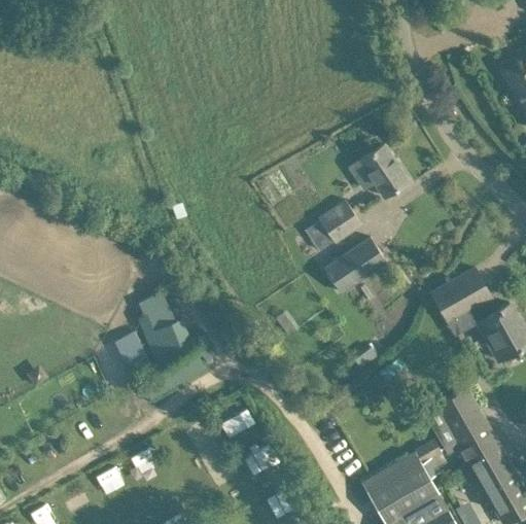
[(520,59),(501,69),(525,116),(525,49),(517,54),(520,59)]
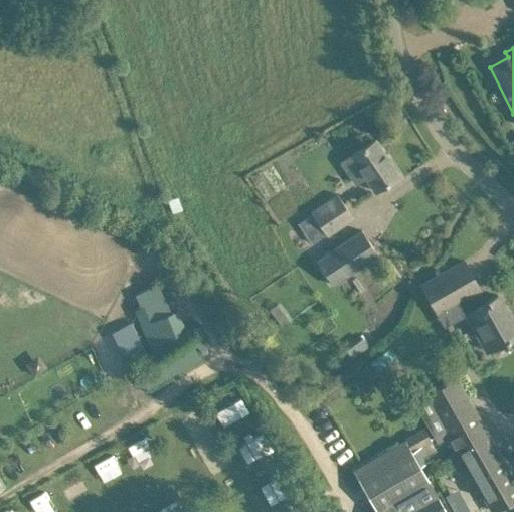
[(366,179),(376,193),(399,178),(375,142),(342,164),(356,185),(366,179)]
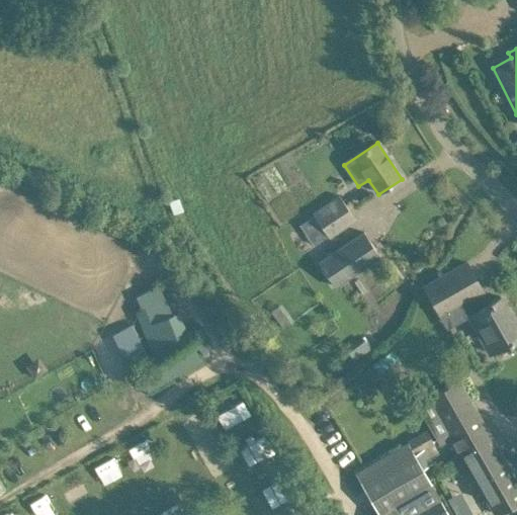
[(314,216),(329,240),(356,222),(340,198),(314,216)]
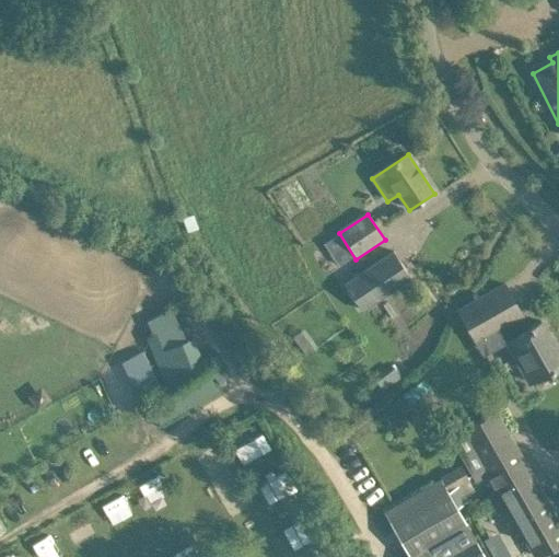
[(346,287),(362,312),(411,279),(395,254),(346,287)]
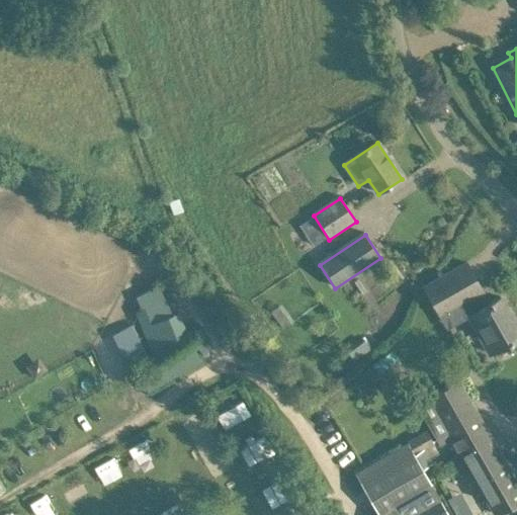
[(516,327),(501,299),(489,306),(482,293),(483,293),(467,265),(425,288),(441,317),(467,302),(475,314),(474,315),(482,328),(477,331),(490,355),(516,340),(516,327)]
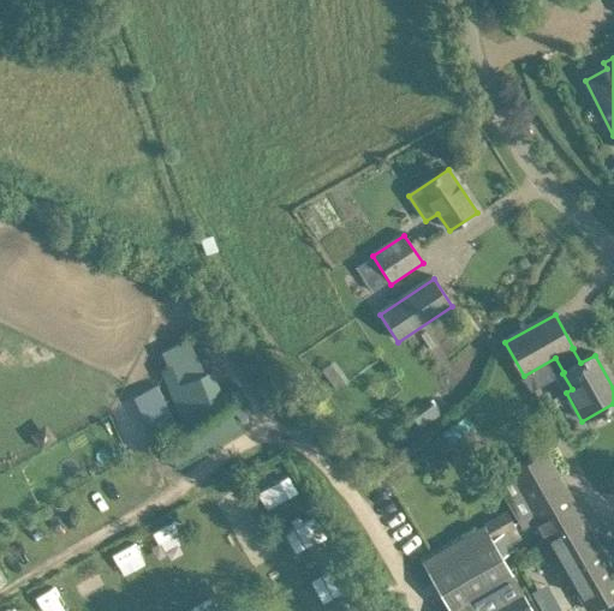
[(162,370),(178,418),(213,407),(192,341),(164,351),(168,367),(162,370)]
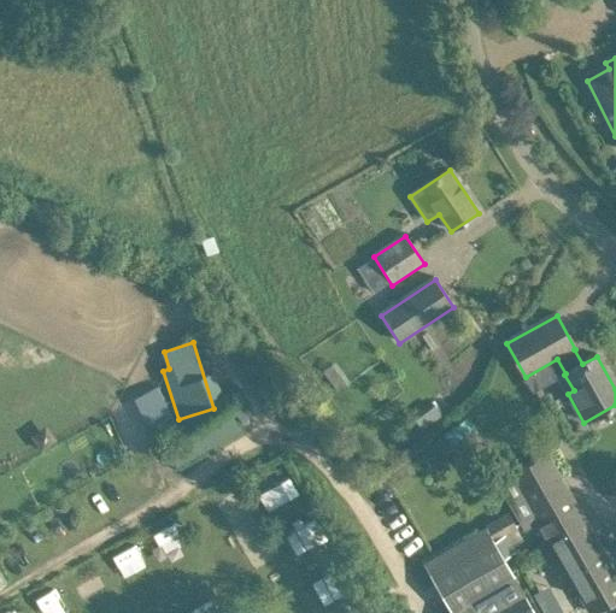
[(134,399),(157,440),(180,428),(157,387),(134,399)]
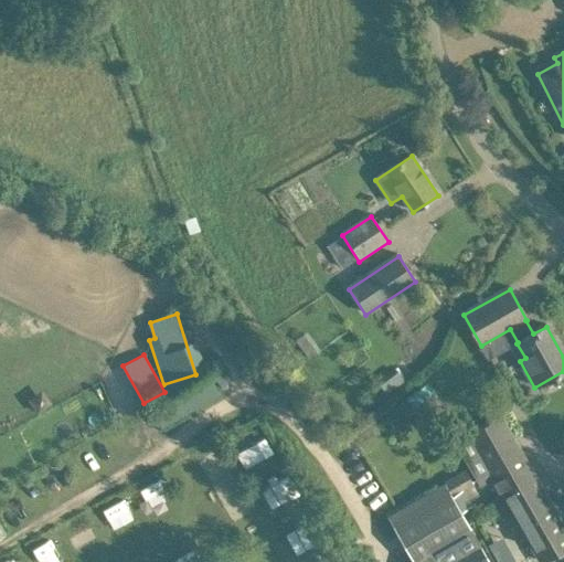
[(563,529),(500,419),(468,437),(539,561),(546,561),(563,551),(563,529)]
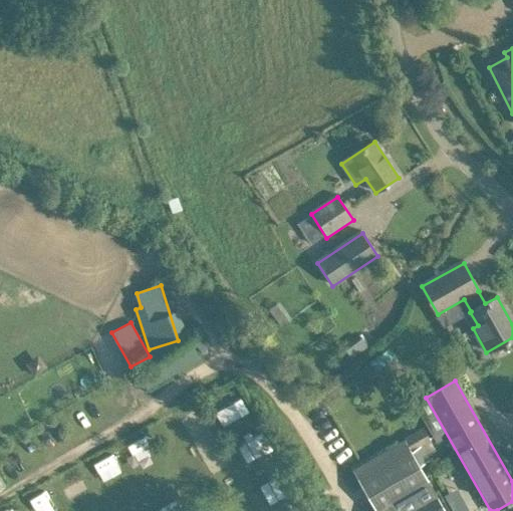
[(222,429),(250,414),(242,399),(214,413),(222,429)]
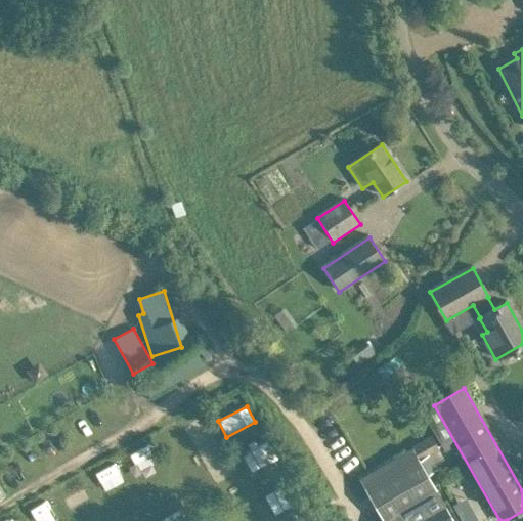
[(440,451),(432,438),(415,448),(423,462),(440,451)]
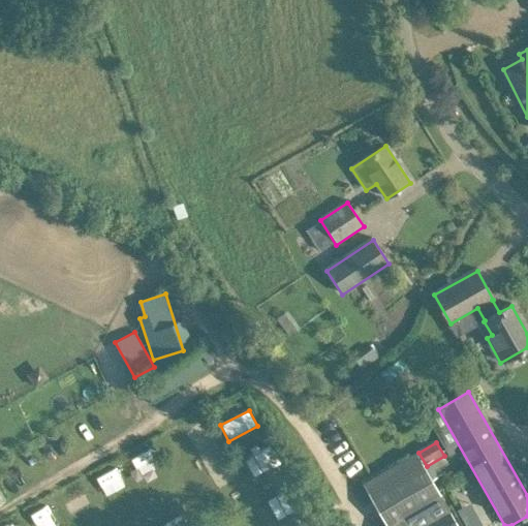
[(271,447),(246,462),(256,478),(281,464),(271,447)]
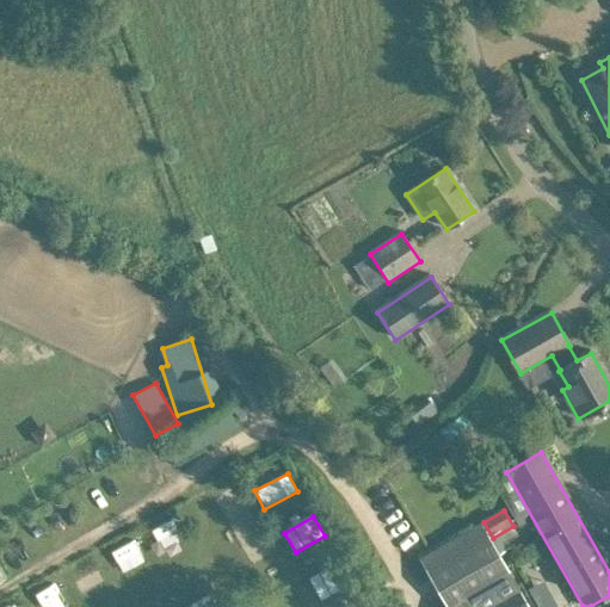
[(161,552),(184,539),(173,519),(149,531),(161,552)]
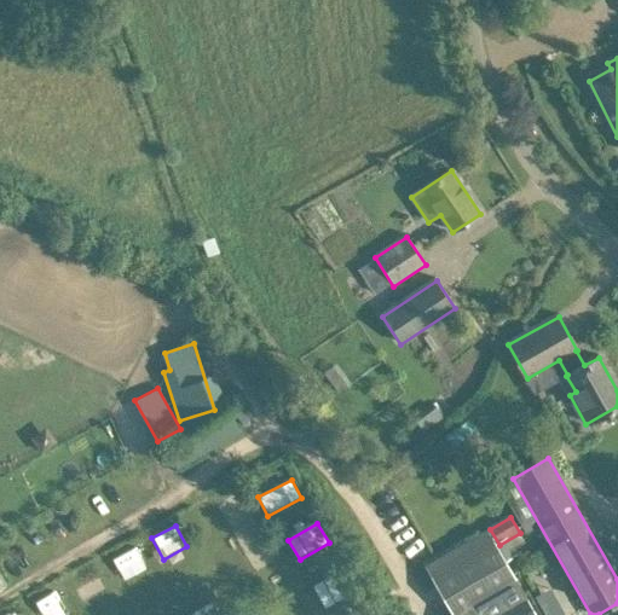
[(483,550),(432,581),(451,614),(536,614),(489,533),(477,540),(483,550)]
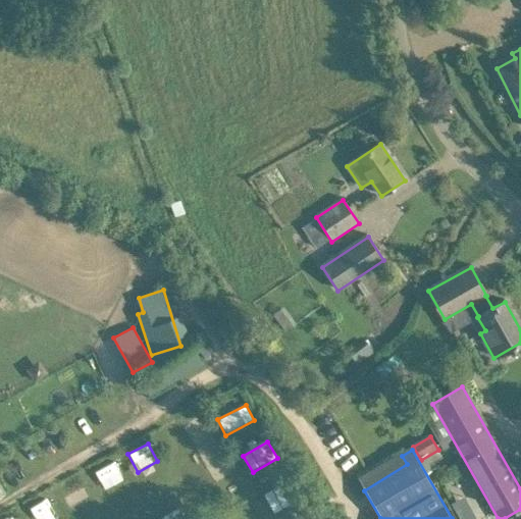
[(104,488),(123,481),(116,463),(97,471),(104,488)]
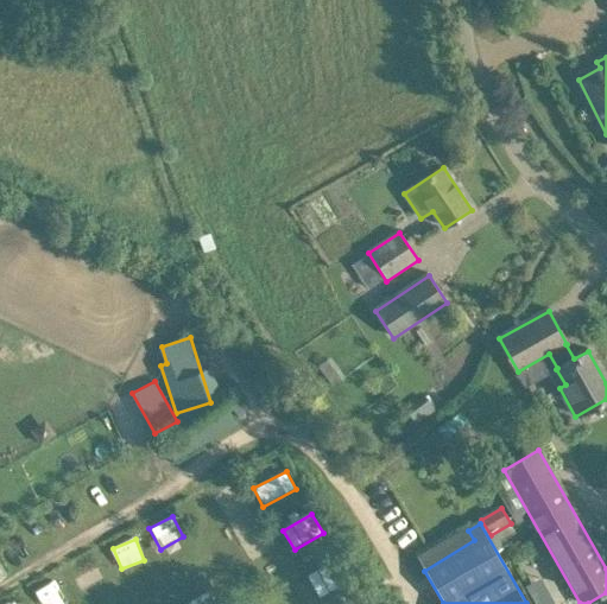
[(69,571),(80,592),(102,582),(93,560),(69,571)]
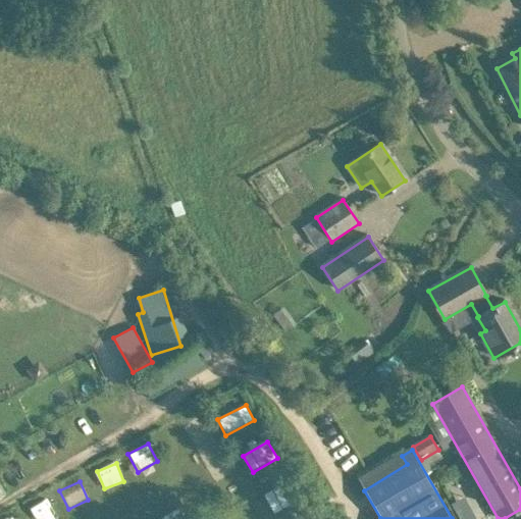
[(265,492),(272,514),(293,507),(285,485),(265,492)]
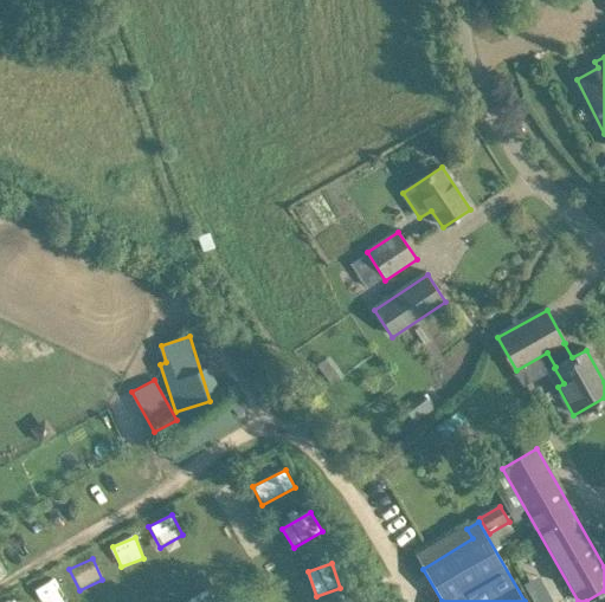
[(33,589),(39,601),(58,601),(66,597),(56,577),(33,589)]
